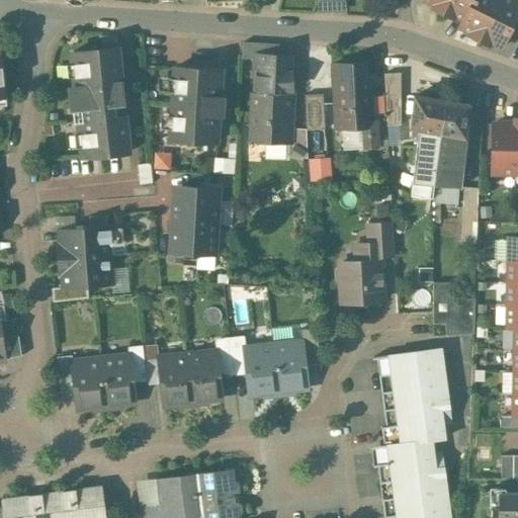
[(424,0),(434,5),(433,8),(443,13),(449,0),(424,0)]
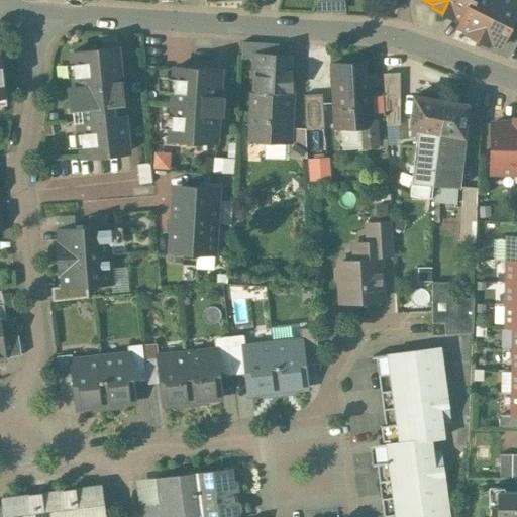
[(448,0),(442,13),(452,18),(453,15),(462,20),(463,20),(473,0),(448,0)]
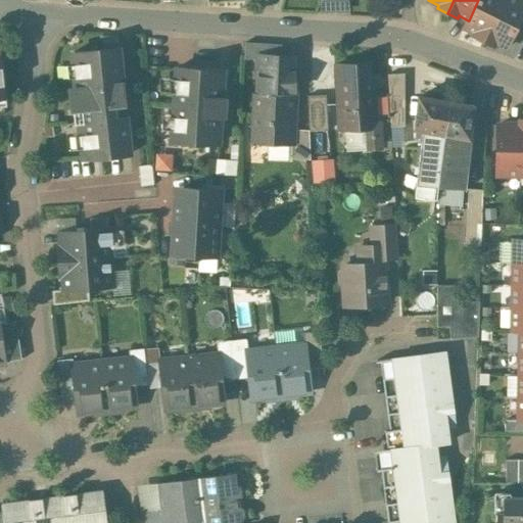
[(478,0),(469,20),(468,20),(464,28),(474,33),(473,35),(483,41),(504,0),(478,0)]
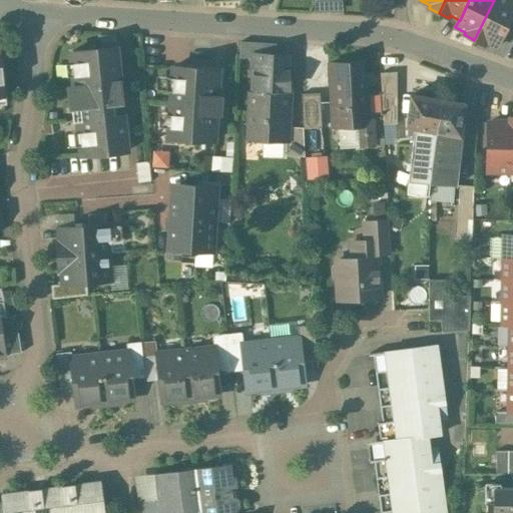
[(512,2),(508,0),(494,0),(474,40),(484,45),(485,42),(496,47),(512,15),(512,13),(512,2)]
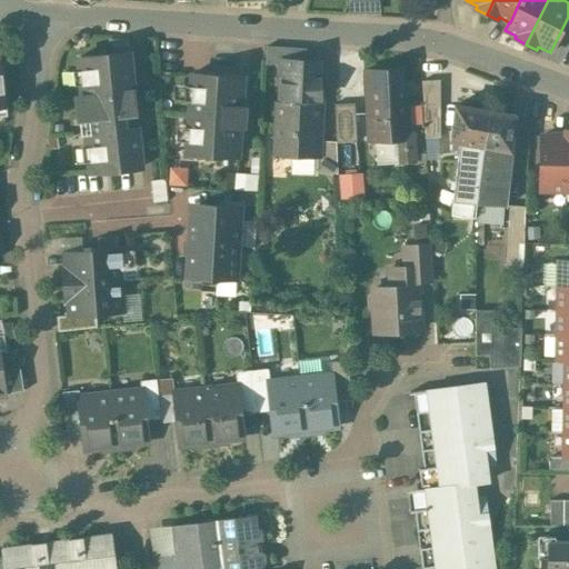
[(283,48),(267,47),(266,65),(282,65),(282,60),(283,60),(283,48)]
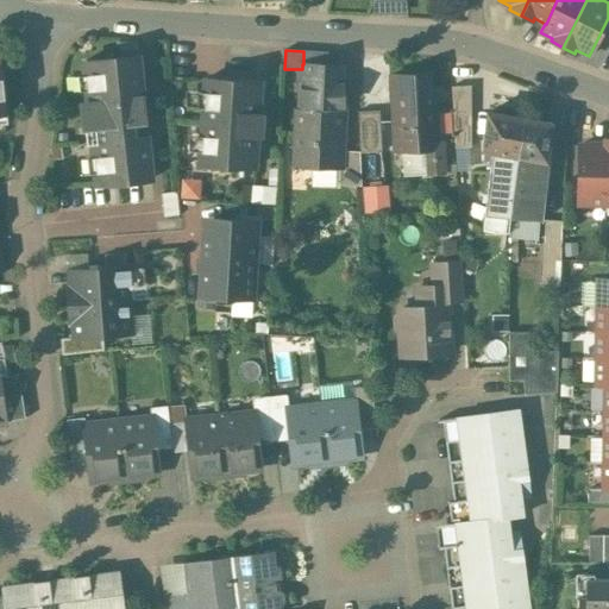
[(327,52),(303,51),(303,64),(327,66),(327,52)]
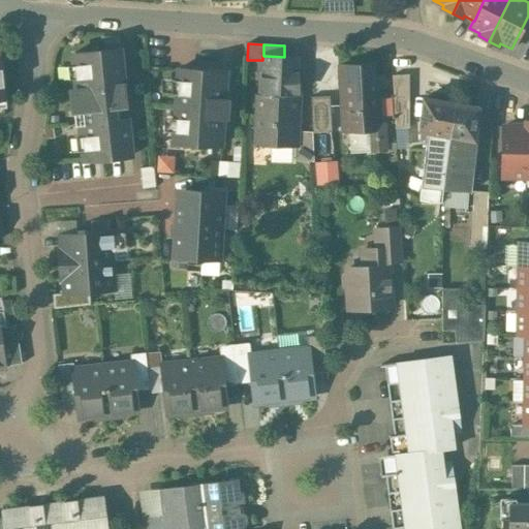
[(120,49),(72,54),(76,90),(70,90),(73,111),(84,110),(85,123),(81,123),(84,160),(131,156),(127,118),(115,120),(114,106),(126,105),(120,49)]
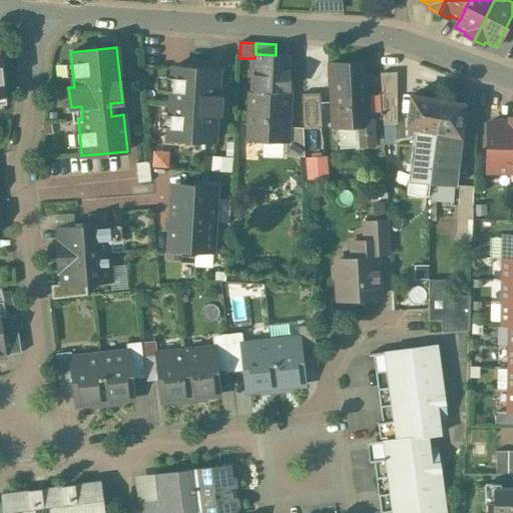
[(255,54),(254,54),(254,58),(252,92),(290,93),(288,55),(276,55),(255,54)]
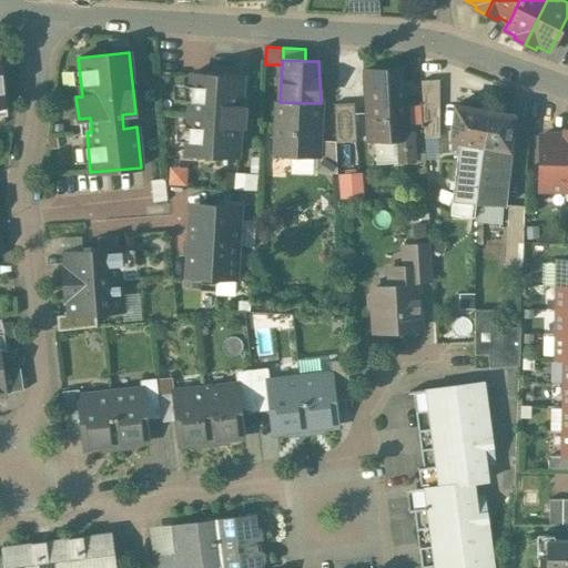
[(402,69),(363,71),(365,103),(373,103),(373,102),(404,100),(402,69)]
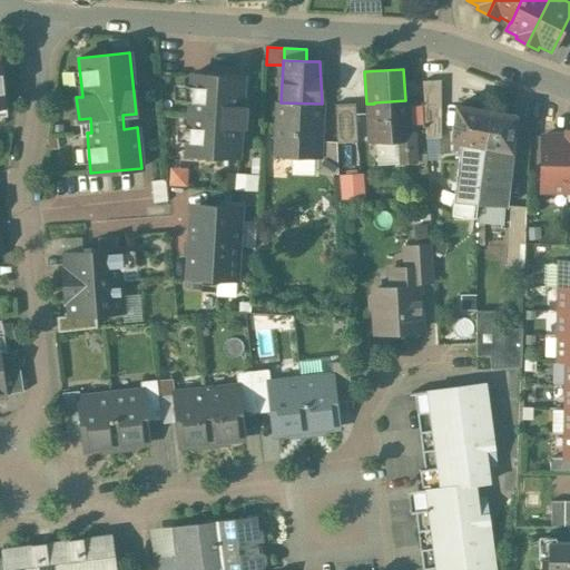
[(243,77),(193,75),(187,154),(238,157),(241,127),(244,127),(245,107),(242,107),(243,77)]
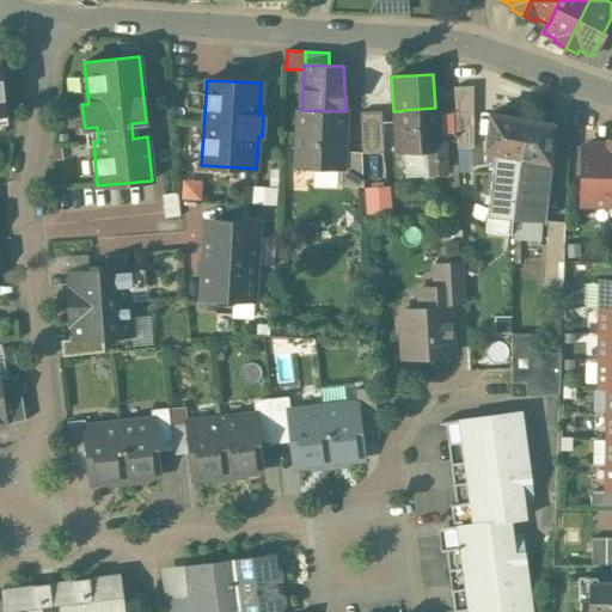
[(472,86),(453,87),(458,148),(473,147),(472,86)]
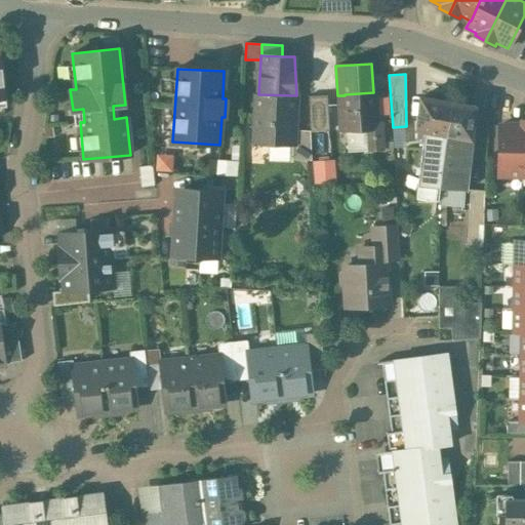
[(373,92),(345,94),(345,95),(345,104),(337,104),(339,130),(367,128),(368,151),(384,150),(381,122),(374,123),(373,92)]
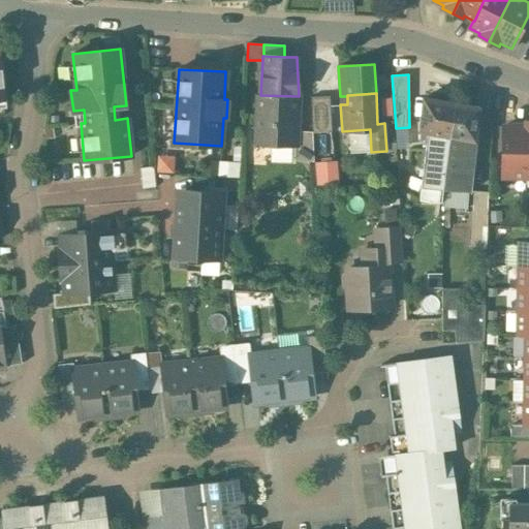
[(260,95),(257,95),(255,145),(296,147),(297,147),(298,132),(299,96),(260,95)]
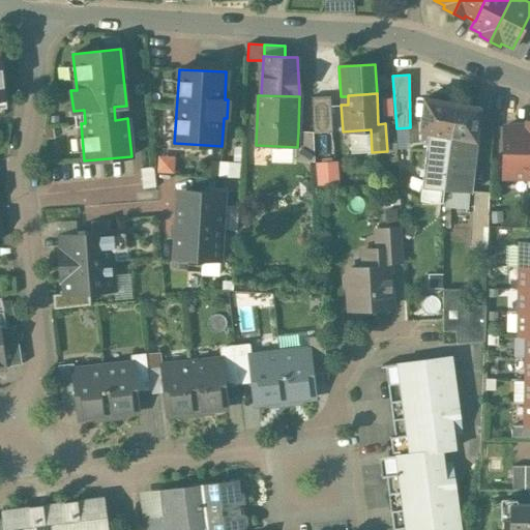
[(330,95),(312,96),(313,131),(313,134),(332,131),(330,95)]
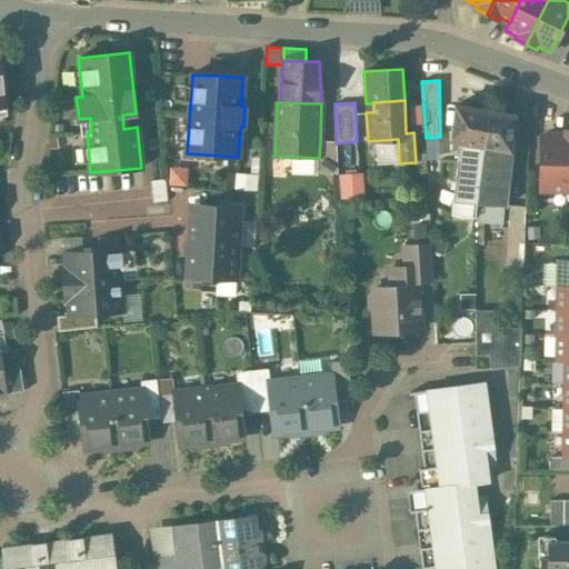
[(488,111),(457,105),(452,149),(457,150),(452,201),(477,203),(477,198),(477,197),(481,161),(487,129),(486,128),(488,111)]
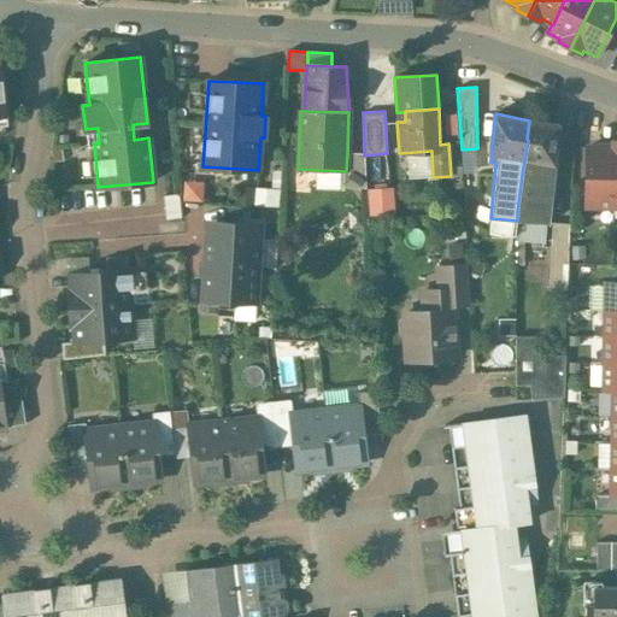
[(557,125),(529,121),(527,139),(528,140),(522,175),(517,213),(517,215),(517,221),(546,223),(557,125)]
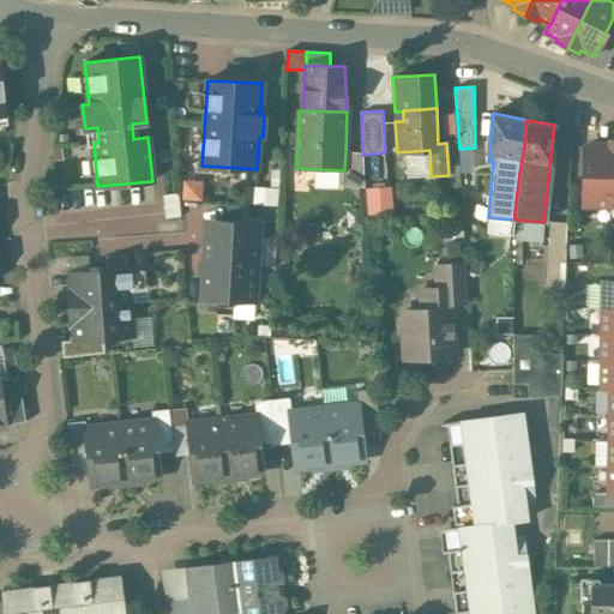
[(611,148),(584,146),(583,205),(611,205),(611,148)]
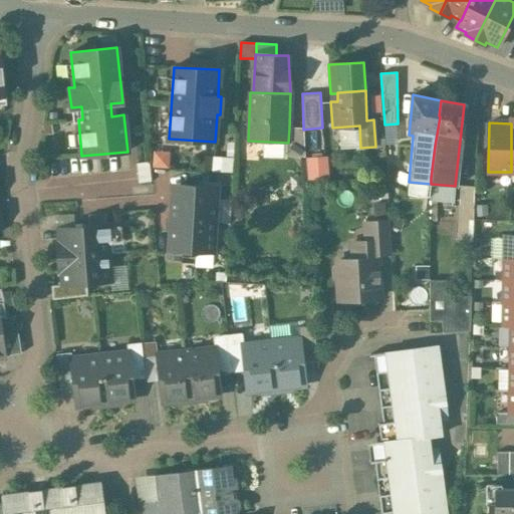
[(303,127),(289,129),(288,143),(287,143),(287,156),(305,157),(303,130),(303,127)]
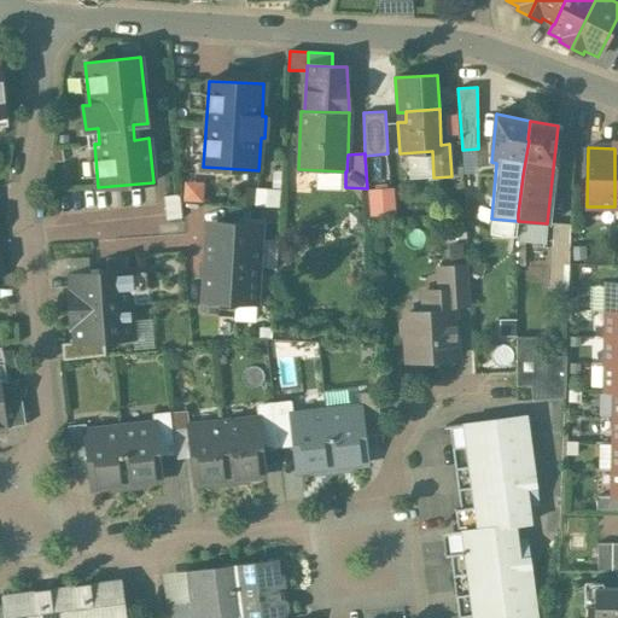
[(190,181),(187,198),(205,200),(208,182),(190,181)]
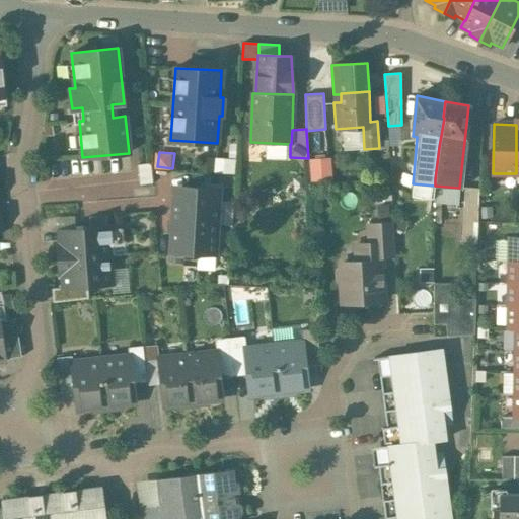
[(102,175),(139,173),(138,156),(101,158),(102,175)]
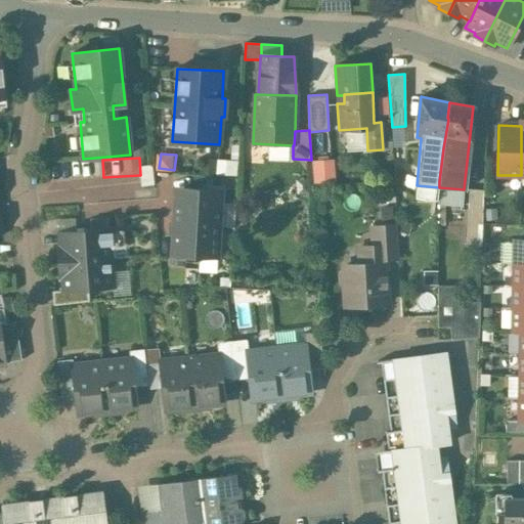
[(314,159),(315,182),(337,181),(336,158),(314,159)]
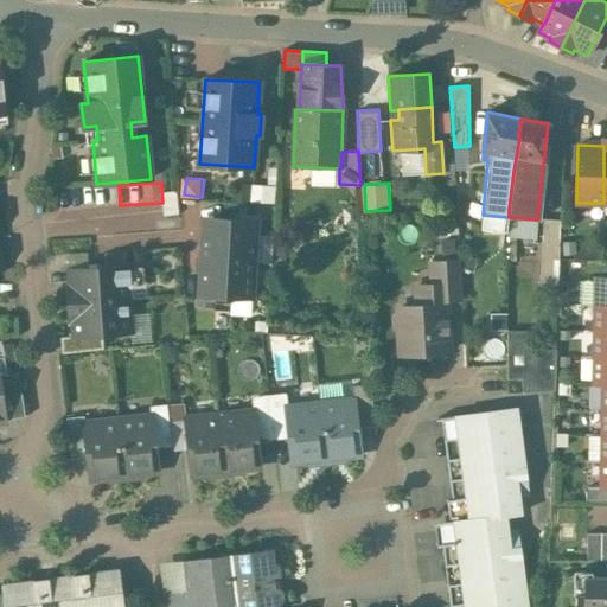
[(165,213),(179,212),(178,191),(164,191),(165,213)]
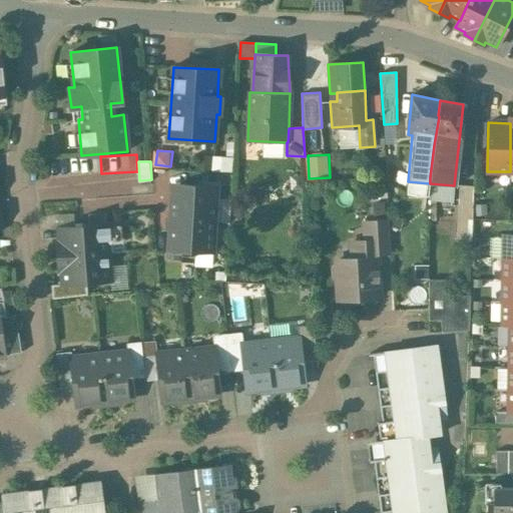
[(192,185),(191,197),(171,196),(168,249),(212,252),(215,198),(209,198),(210,186),(192,185)]
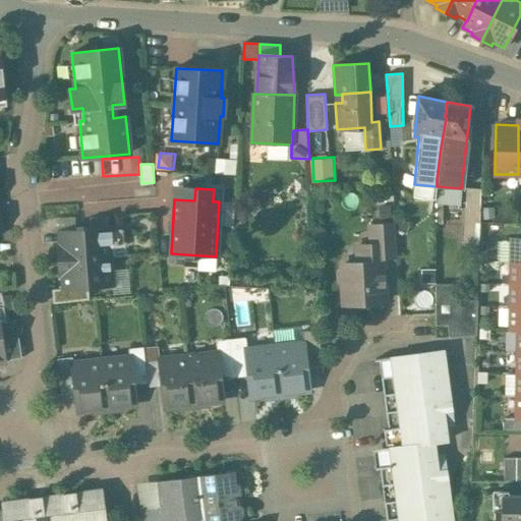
[(480,189),(466,188),(463,244),(478,245),(480,189)]
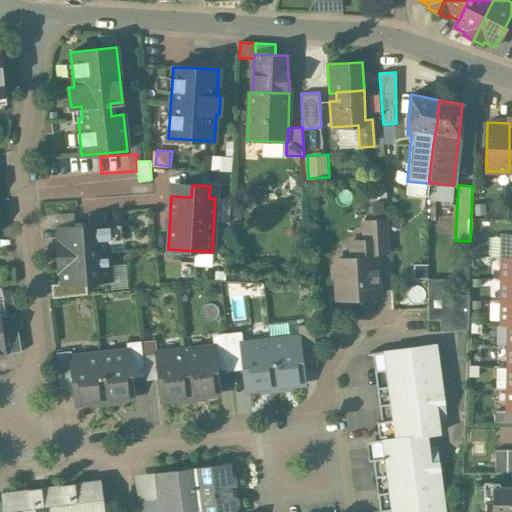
[(105,213),(89,214),(90,225),(105,224),(105,213)]
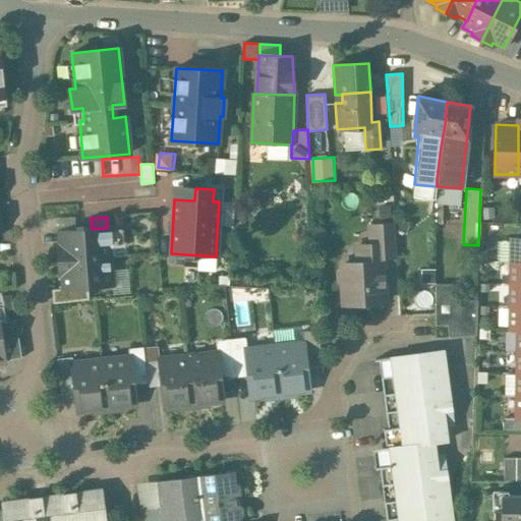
[(395,225),(370,226),(370,228),(380,228),(381,244),(382,244),(382,256),(396,256),(395,225)]
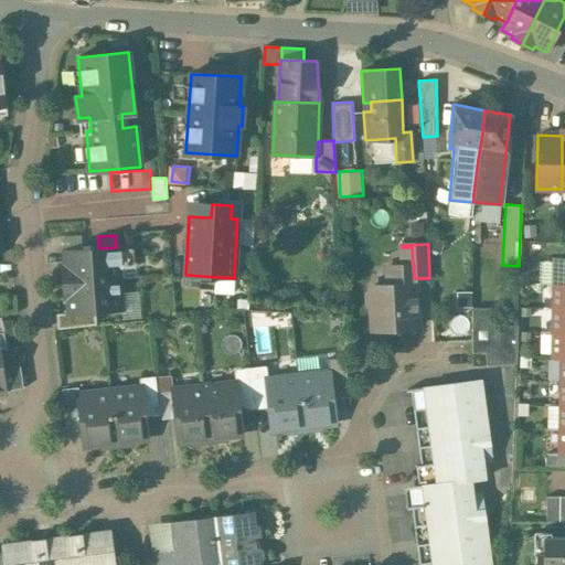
[(99,248),(65,252),(66,267),(63,267),(64,283),(119,278),(118,264),(118,251),(117,247),(116,247),(99,248)]
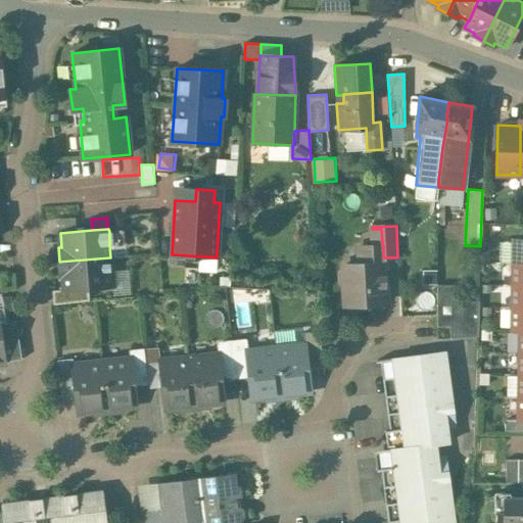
[(122,231),(109,232),(109,244),(123,244),(122,231)]
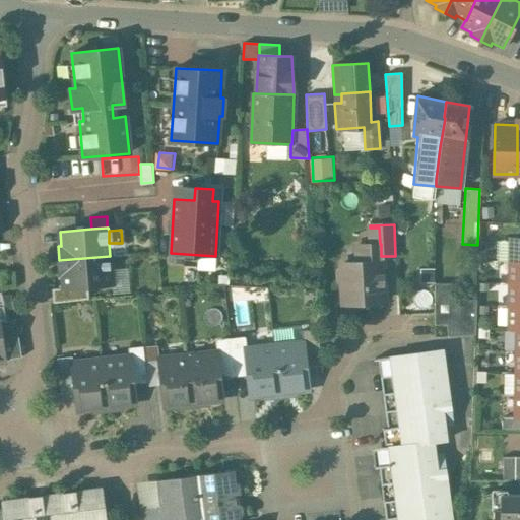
[(519,238),(510,239),(510,261),(519,261),(519,238)]
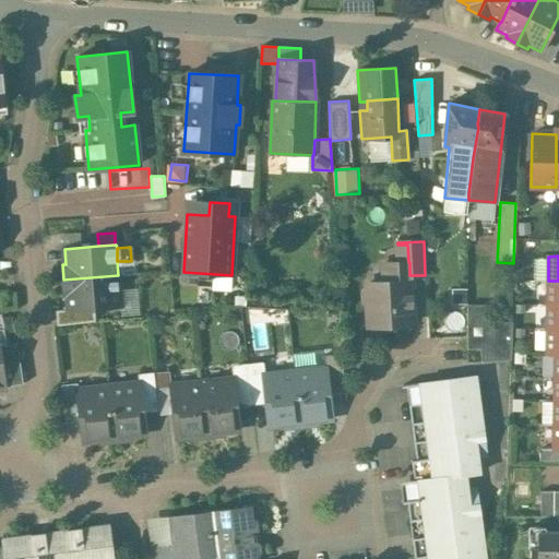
[(408,262),(383,264),(384,283),(367,284),(367,288),(364,292),(365,304),(368,306),(369,326),(413,324),(409,275),(409,262),(408,262)]
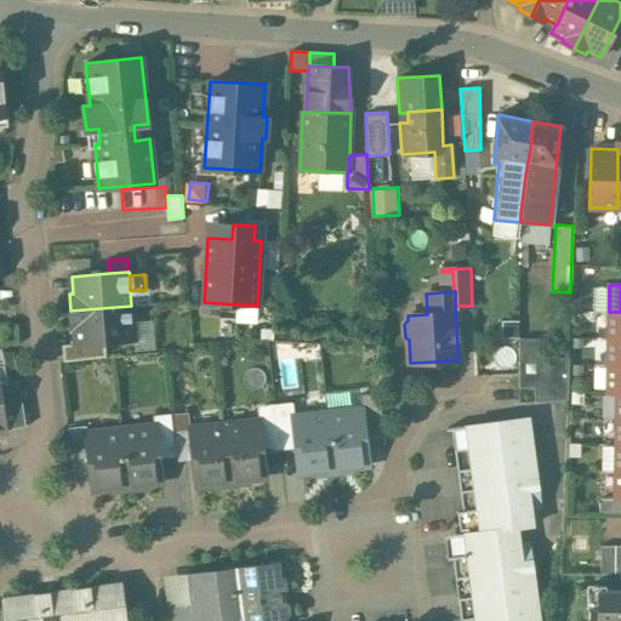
[(131,306),(70,311),(72,328),(75,326),(77,345),(90,343),(104,342),(134,340),(131,306)]
